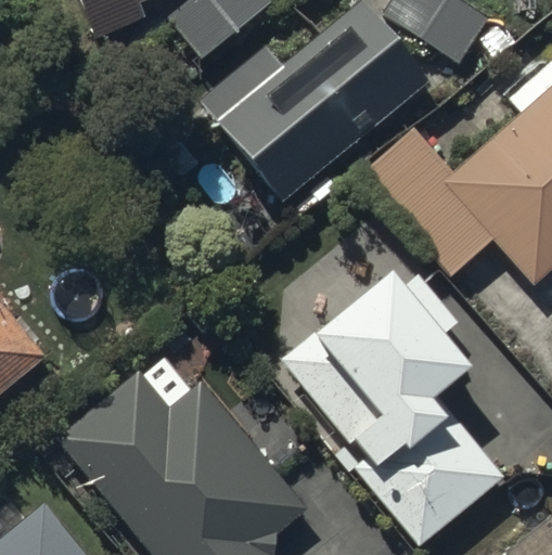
[(79,0),(95,35),(144,13),(138,0),(79,0)]
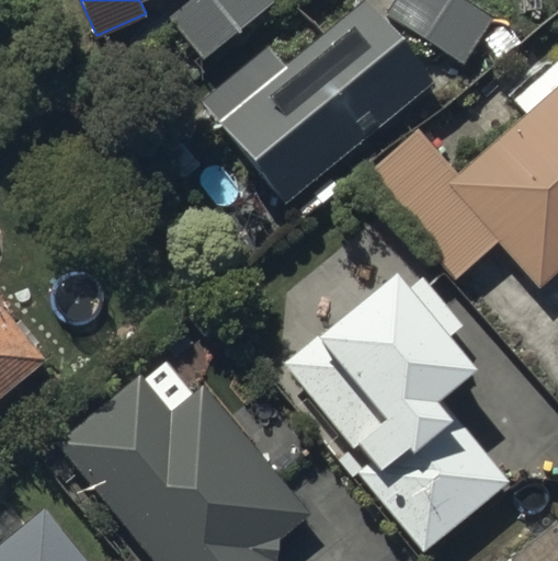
[(276,1),(274,0),(191,0),(169,18),(203,59),(276,1)]
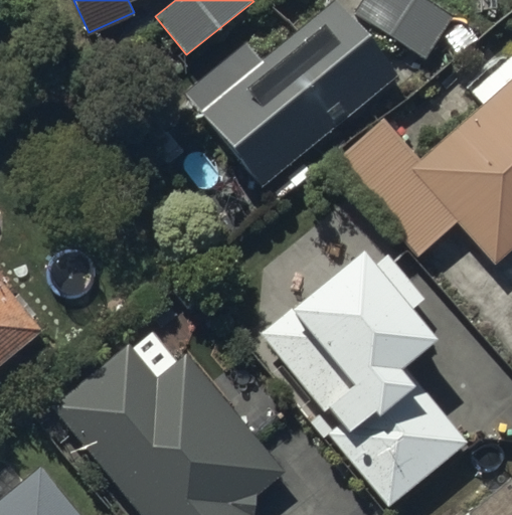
[(247,41),(185,90),(261,187),(399,79),(336,0),(261,58),(247,41)]
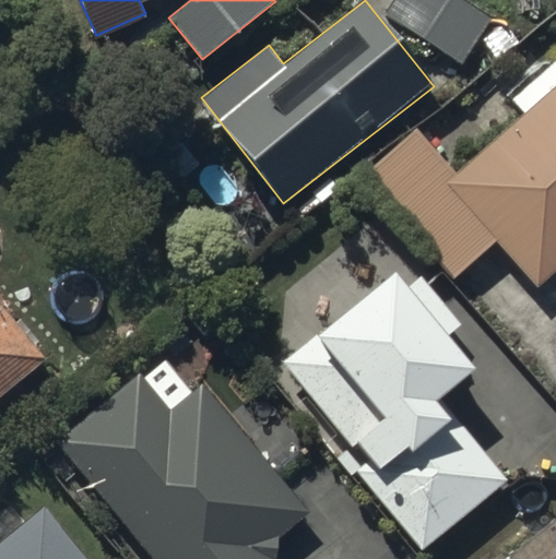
[(463,0),(388,0),(381,10),(462,62),(491,18),(463,0)]
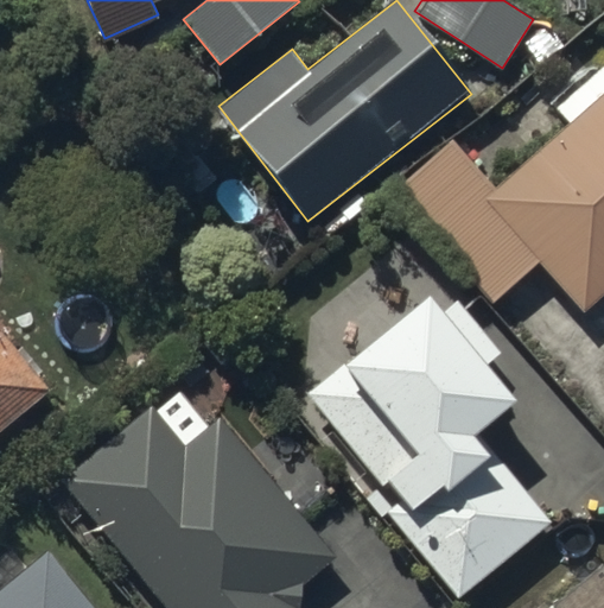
[(603,65),(555,107),(568,121),(495,188),(451,139),(390,194),(490,305),(538,261),(583,311),(603,292),(603,65)]
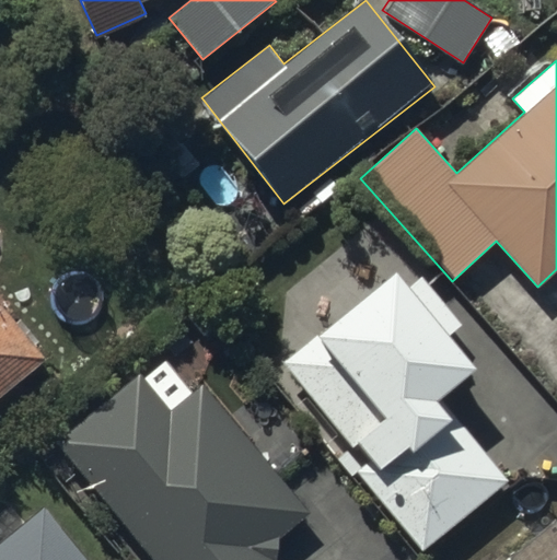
[(396,273),(283,364),(350,445),(334,458),(351,480),(358,475),(422,553),(510,482),(439,395),(473,369),(447,337),(462,326),(421,277),(408,288),(396,273)]
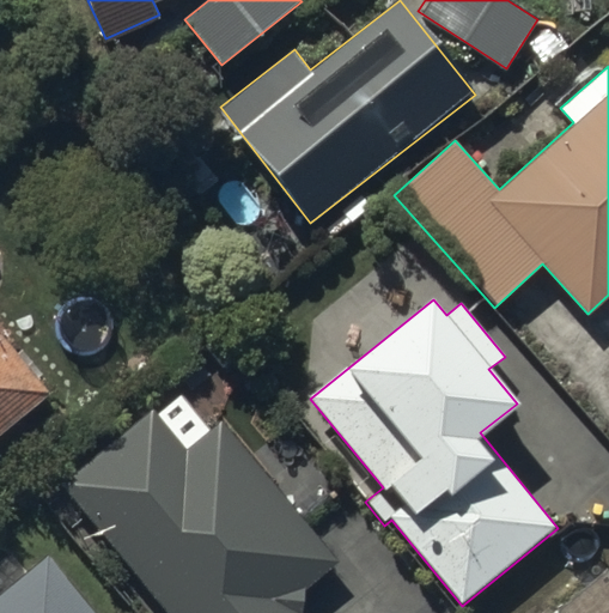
[(0,431),(46,395),(0,339),(0,431)]
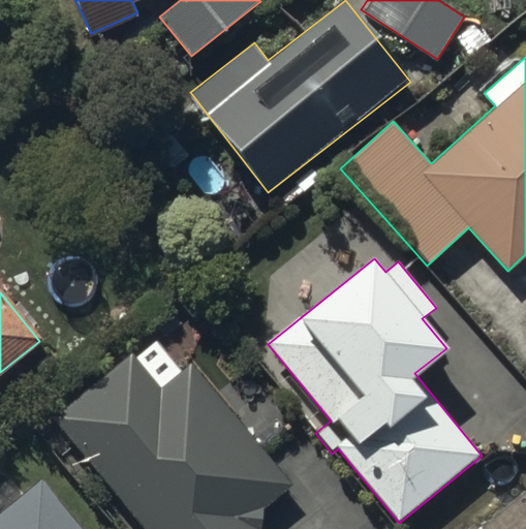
[(132,353),(53,418),(143,528),(261,528),(260,527),(266,504),(290,485),(191,364),(161,387),(132,353)]
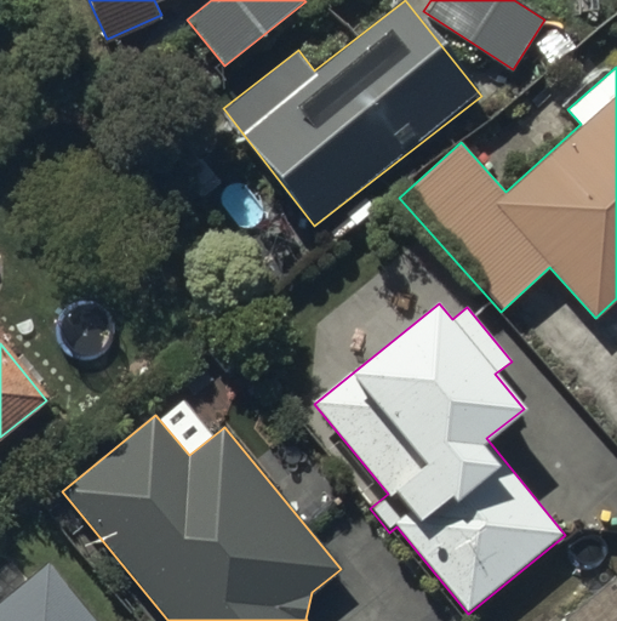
[(97,620),(49,562),(0,602),(0,620),(97,620)]
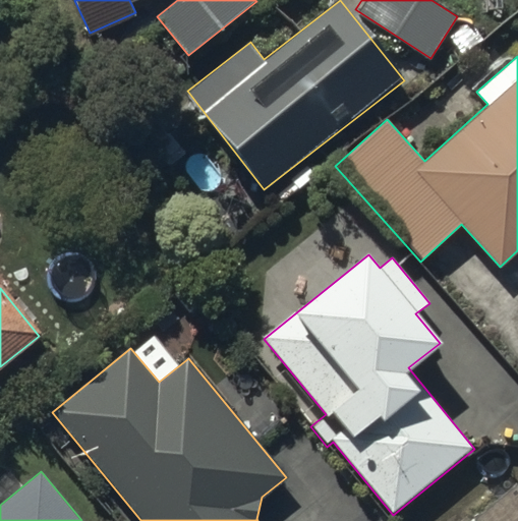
[(474,520),(517,520),(517,484),(473,519),(474,520)]
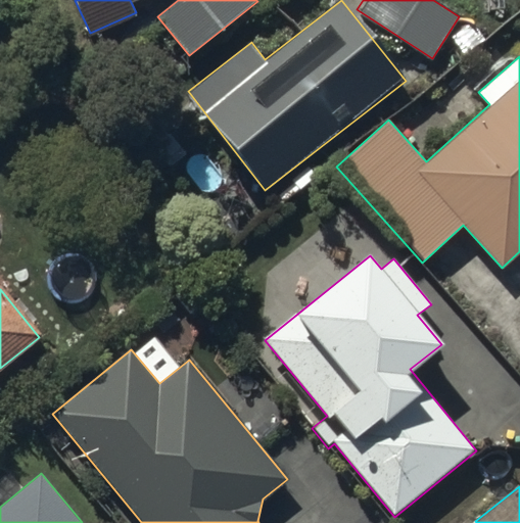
All buildings are outlined.
